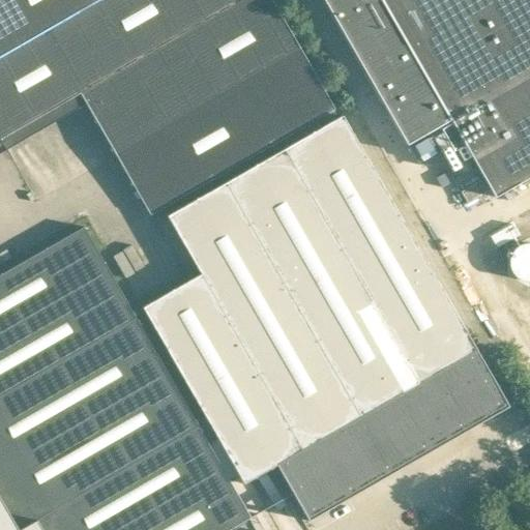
[(268,0),(0,0),(0,137),(79,92),(149,214),(332,110),(268,0)]
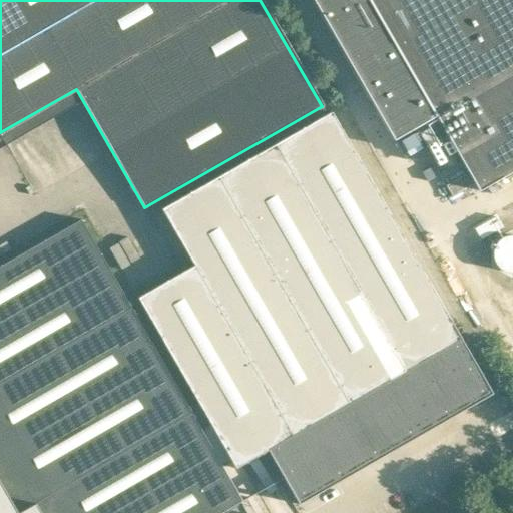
[(512,0),(313,0),(394,140),(436,116),(479,190),(512,170),(512,0)]
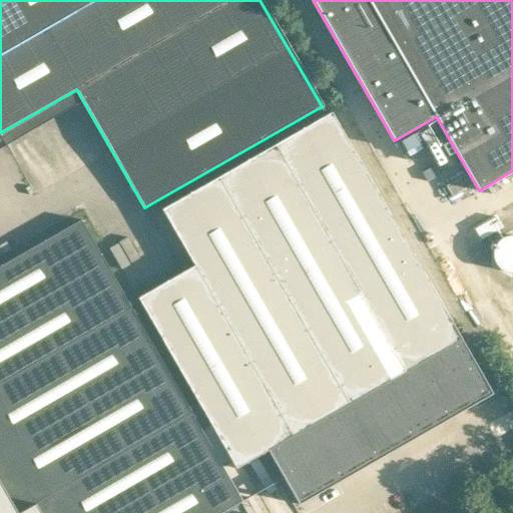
[(330,111),(218,175),(349,403),(380,458),(492,393),(461,339),(451,322),(330,111)]
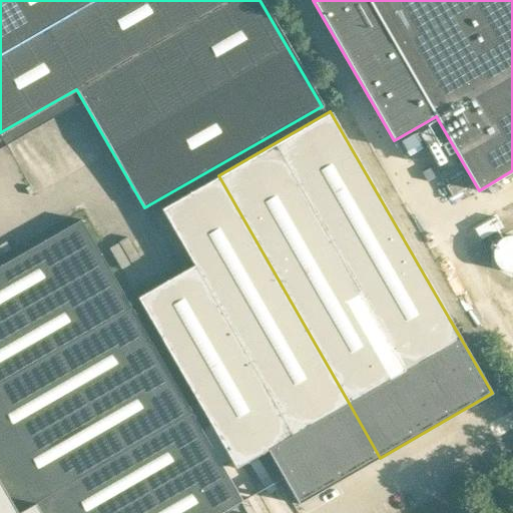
[(452,195),(471,185),(465,174),(446,185),(452,195)]
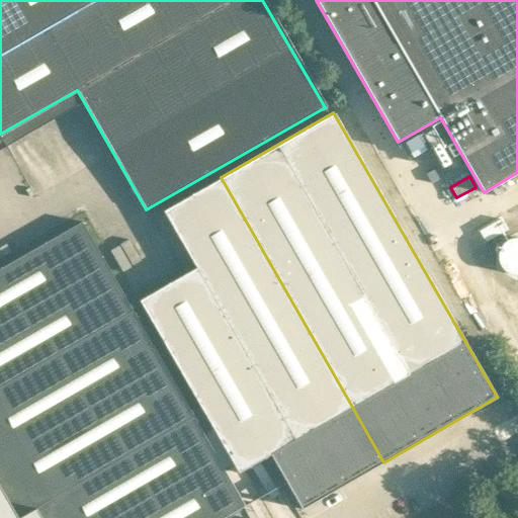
[(383,462),(352,407),(221,177),(163,210),(196,267),(140,299),(212,428),(228,455),(234,465),(238,472),(270,454),(301,509),(377,465),(383,462)]
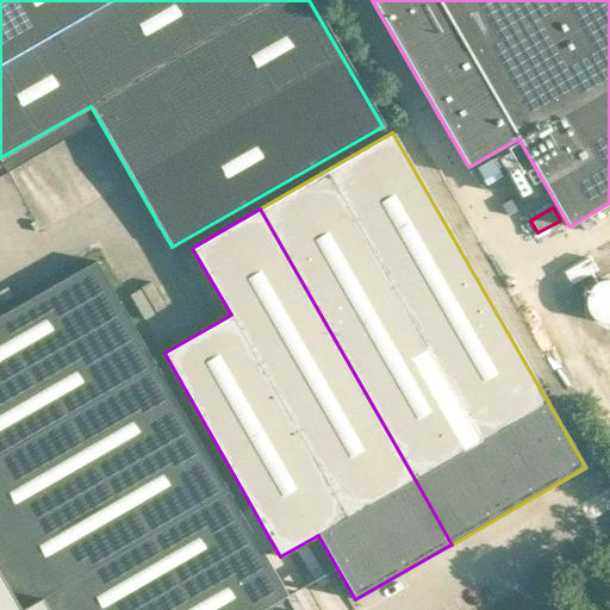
[(589,257),(564,272),(571,285),(596,271),(589,257)]
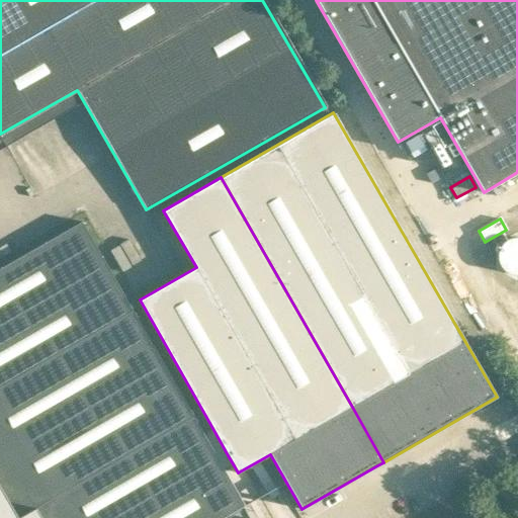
[(0,517),(223,517),(245,506),(244,505),(225,470),(234,465),(228,455),(212,428),(203,433),(193,416),(133,309),(82,221),(0,267),(0,517)]
